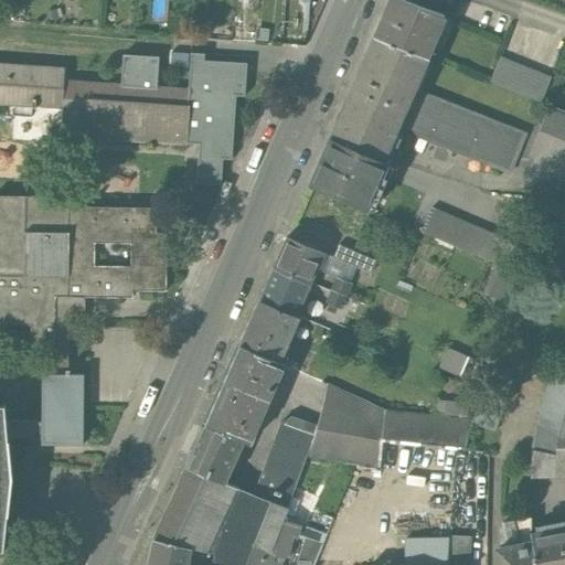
[(445,17),(403,0),(390,0),(374,36),(423,56),(429,42),(433,44),(445,17)]
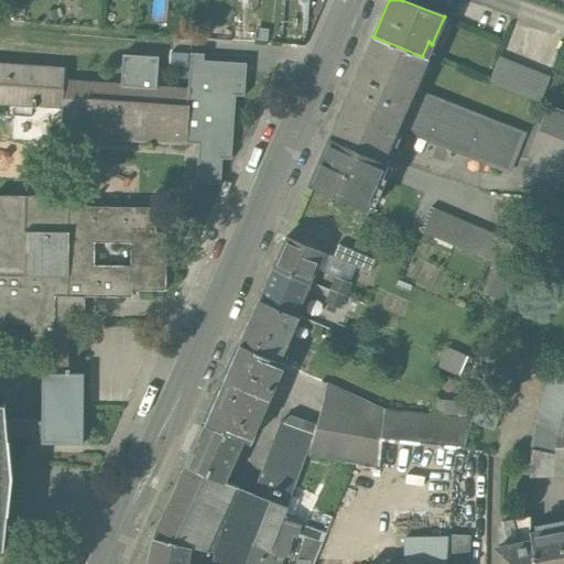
[(523,134),(413,91),(427,58),(422,56),(373,36),(331,138),(382,161),(397,130),(508,173),(523,134)]
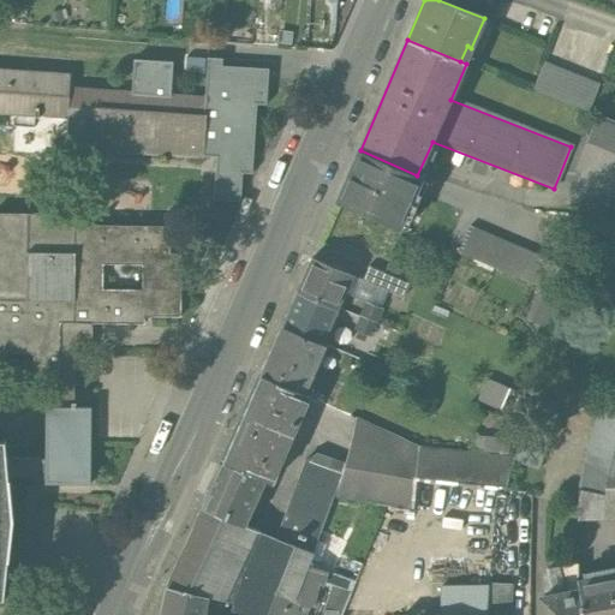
[(70,90),(67,117),(69,117),(67,135),(66,145),(204,155),(203,157),(216,159),(214,201),(240,202),(243,174),(252,175),(257,106),(267,106),(269,70),(222,67),(222,60),(208,59),(206,100),(171,97),(173,64),(135,61),(132,95),(70,90)]
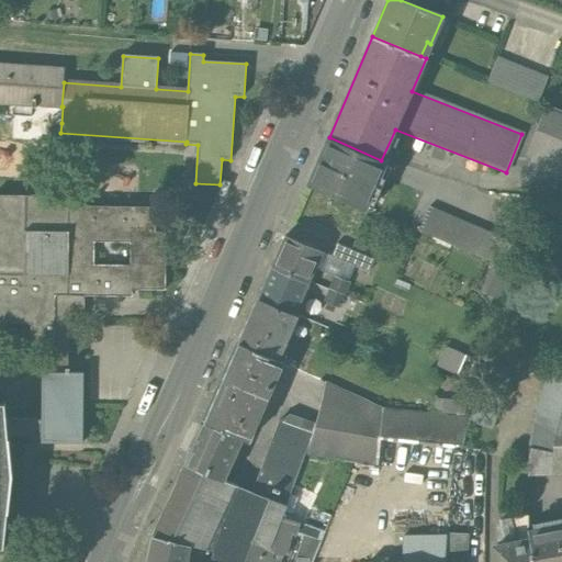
[(548,79),(498,59),(489,82),(539,102),(548,79)]
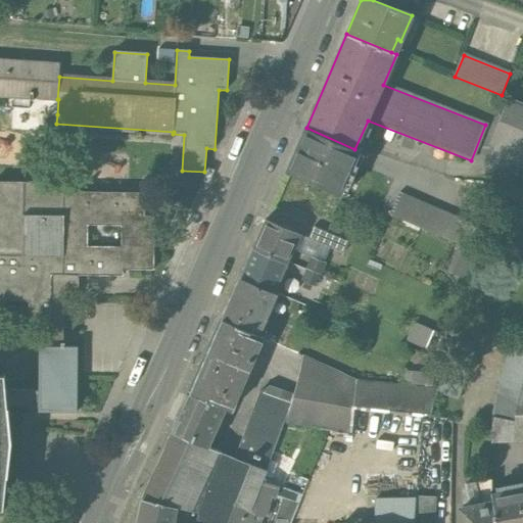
[(57,99),(59,77),(60,66),(0,61),(0,94),(30,96),(30,100),(34,101),(34,97),(57,99)]
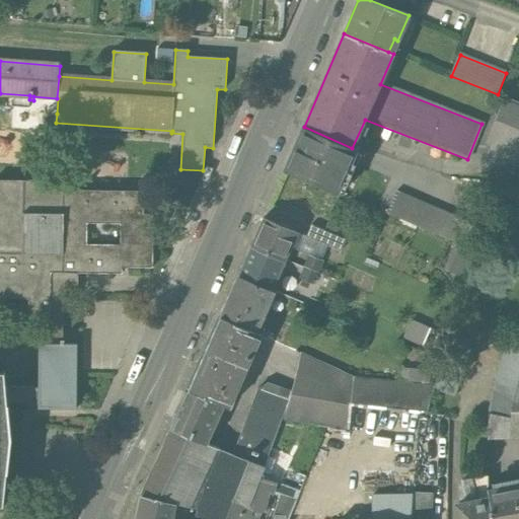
[(518,102),(505,97),(496,120),(518,129),(518,102)]
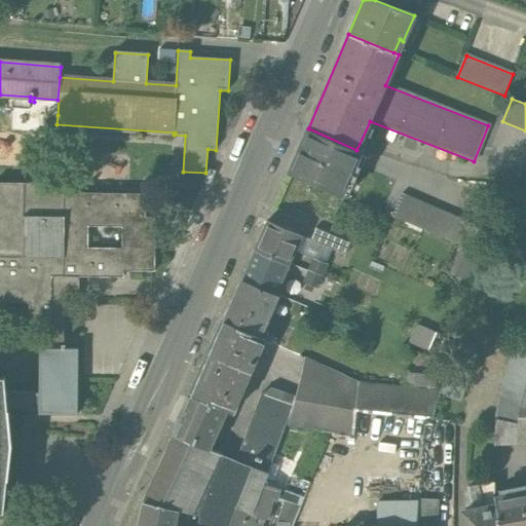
[(357,150),(308,128),(289,172),(342,195),(347,183),(352,186),(361,168),(354,165),(361,152),(357,150)]
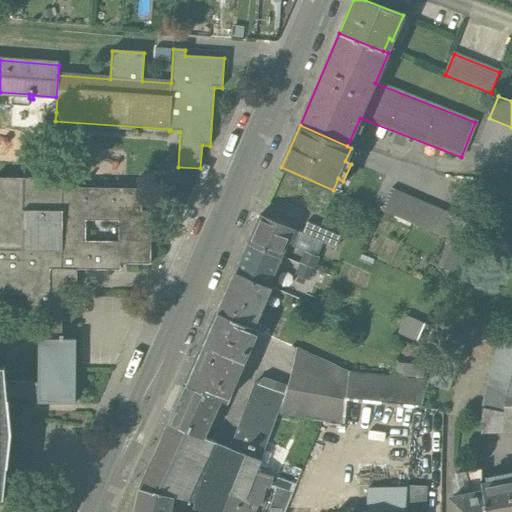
[(70,178),(0,177),(0,297),(5,298),(5,293),(29,293),(29,314),(47,314),(47,338),(63,338),(63,333),(62,332),(63,288),(78,288),(78,267),(121,268),(121,262),(151,263),(152,210),(142,210),(142,188),(70,187),(70,178)]
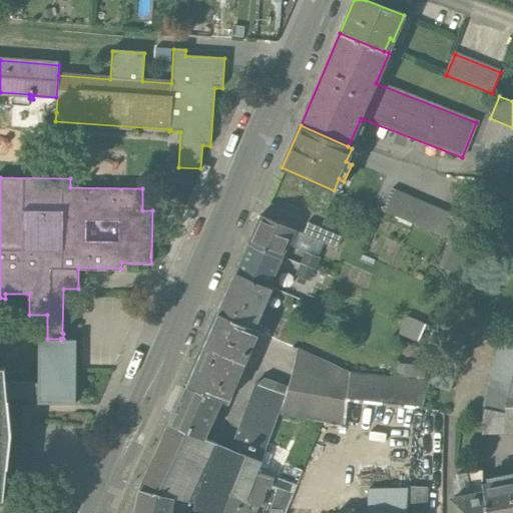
[(476,226),(393,190),(383,211),(469,249),(473,237),(472,236),(476,226)]
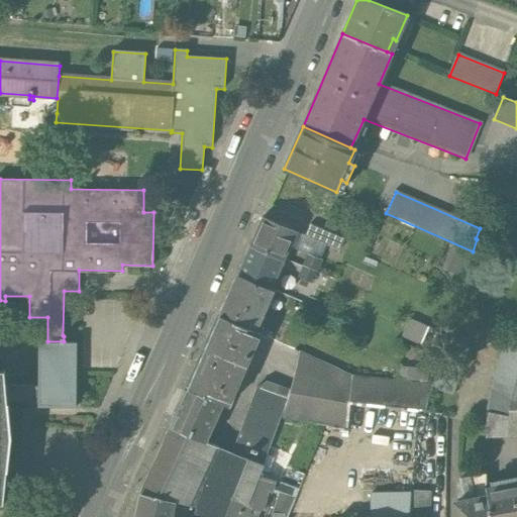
[(298,232),(263,217),(250,246),(285,262),(298,232)]
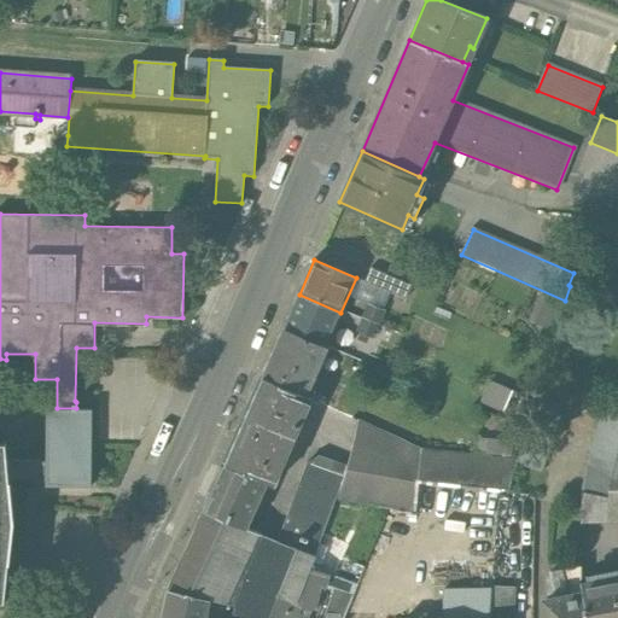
[(400,269),(391,266),(388,274),(396,278),(400,269)]
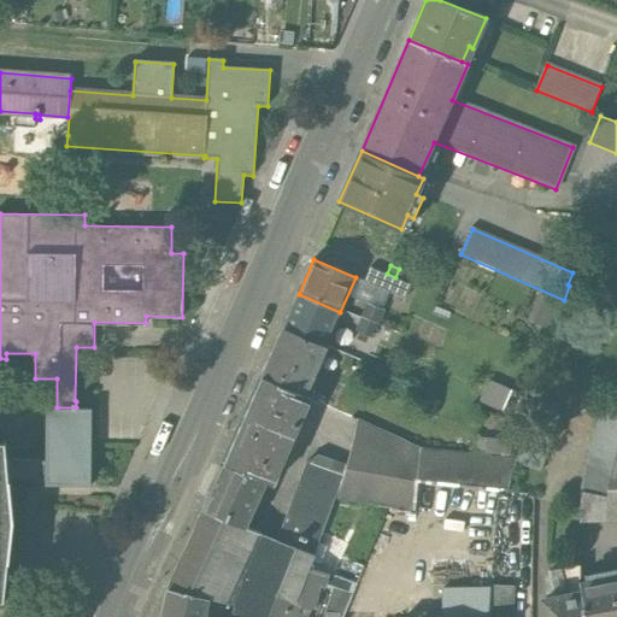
[(387,274),(370,268),(364,282),(404,298),(410,283),(395,277),(387,274)]
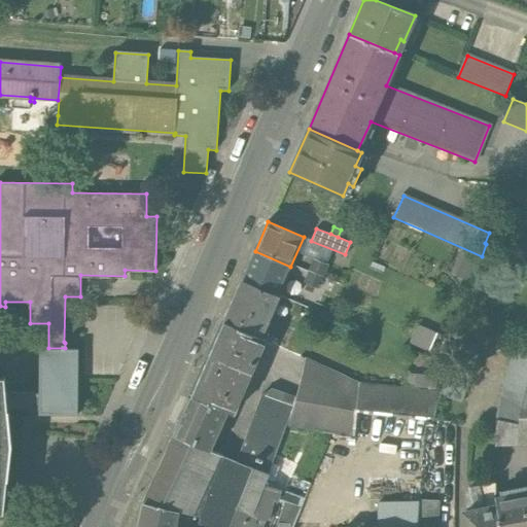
[(290,267),(255,251),(242,280),(278,295),(290,267)]
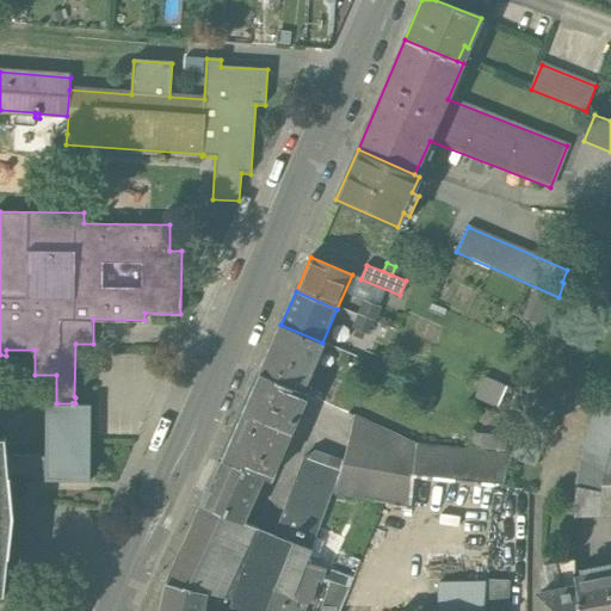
[(382,312),(368,303),(360,318),(376,323),(382,312)]
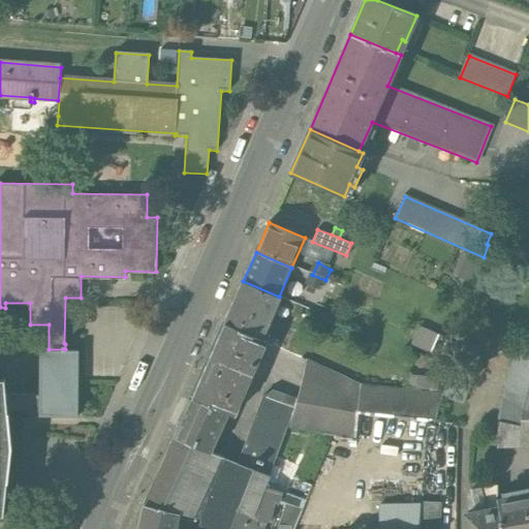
[(325,280),(312,275),(307,284),(320,291),(325,280)]
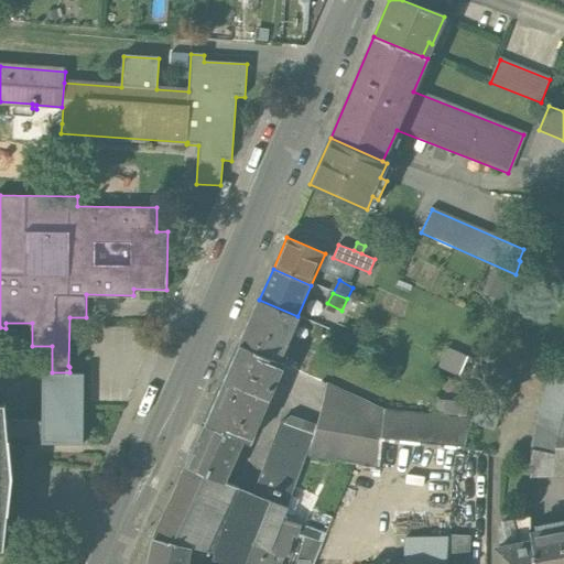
[(297,316),(259,300),(239,345),(279,362),(300,317),(297,316)]
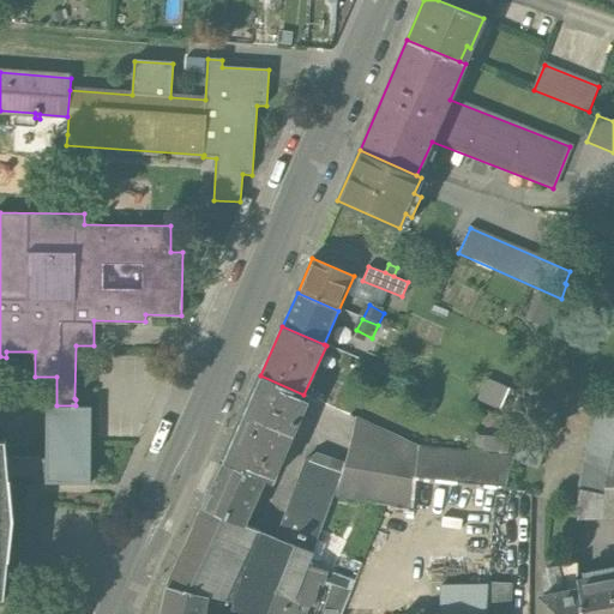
[(260,375),(223,462),(264,480),(271,483),(308,397),(304,395),(260,375)]
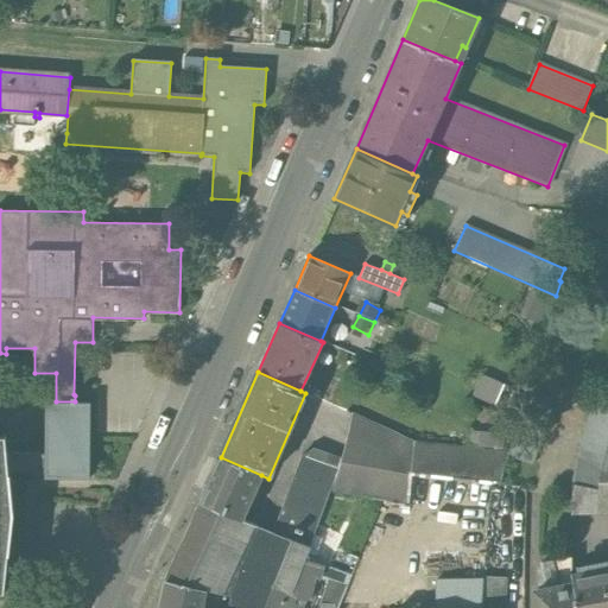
[(607,403),(594,399),(578,461),(572,486),(597,489),(599,485),(602,472),(607,447),(607,403)]
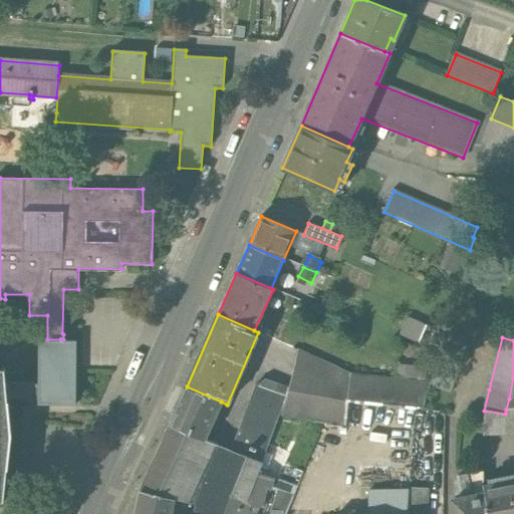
[(47,339),(39,339),(37,383),(37,401),(37,404),(74,403),(75,338),(63,339),(47,339)]
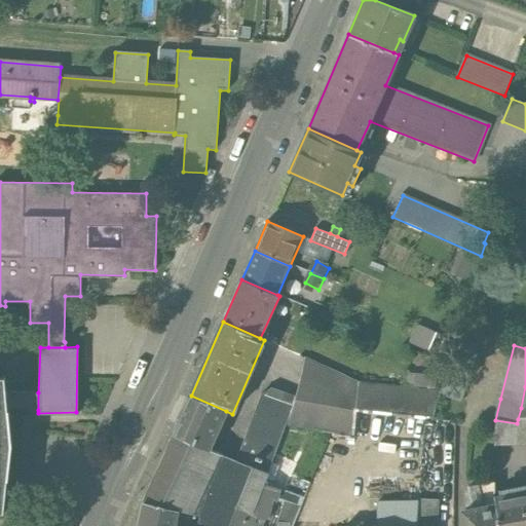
[(271,388),(261,395),(235,461),(235,463),(267,474),(286,424),(343,435),(344,424),(353,425),(354,410),(424,418),(433,419),(440,397),(441,392),(358,382),(304,359),(294,399),(271,388)]
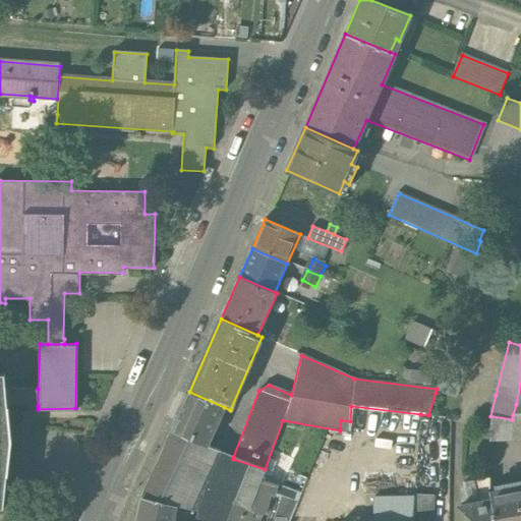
[(466,366),(445,359),(437,389),(436,393),(457,399),(466,366)]
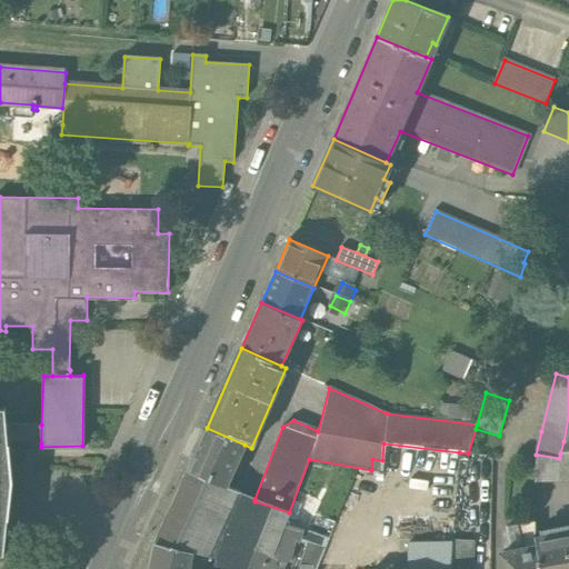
[(0,553),(3,555),(7,520),(9,520),(12,483),(9,443),(41,443),(41,425),(7,422),(5,407),(0,407),(0,553)]
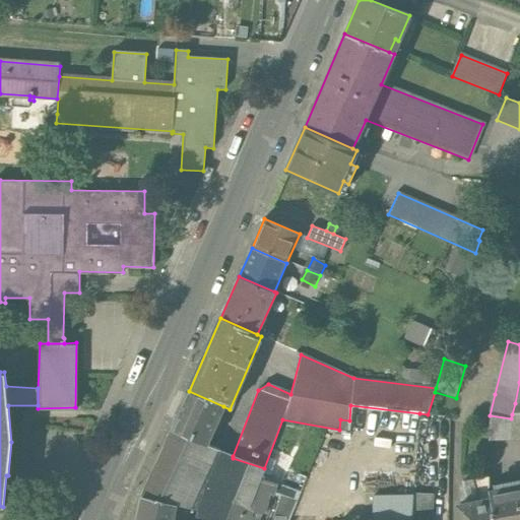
[(223,406),(189,391),(172,430),(206,446),(207,444),(223,406)]
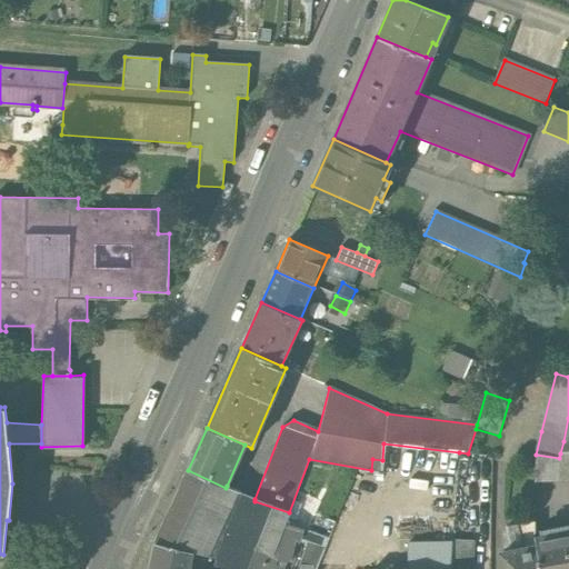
[(568,452),(560,453),(559,458),(536,455),(535,470),(535,483),(568,482),(568,452)]
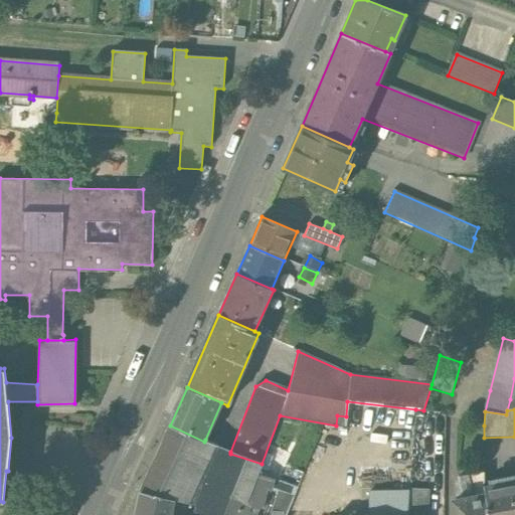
[(346,416),(337,415),(336,425),(336,428),(345,430),(346,416)]
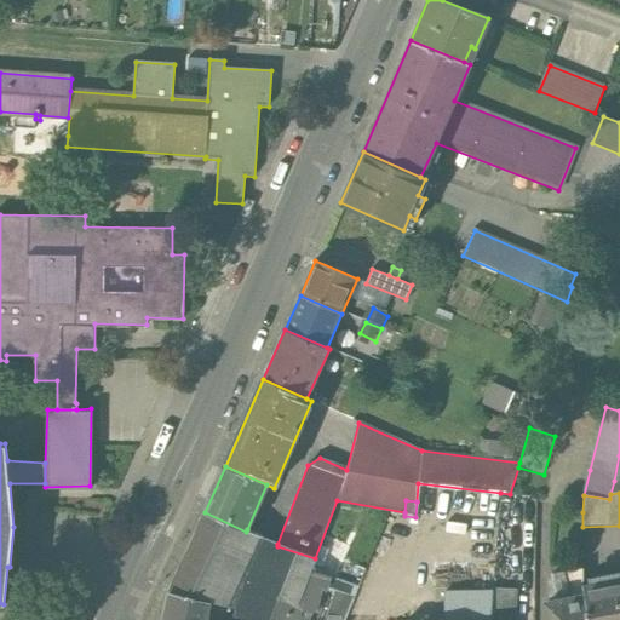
[(246,532),(205,512),(170,592),(162,619),(283,619),(292,606),(298,608),(308,581),(315,558),(277,546),(277,544),(247,529),(246,532)]
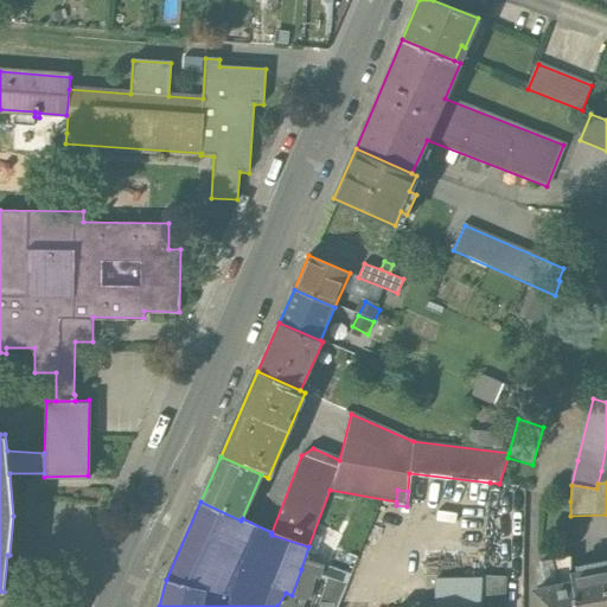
[(557,585),(535,589),(538,606),(575,606),(570,582),(570,575),(570,557),(551,561),(557,585)]
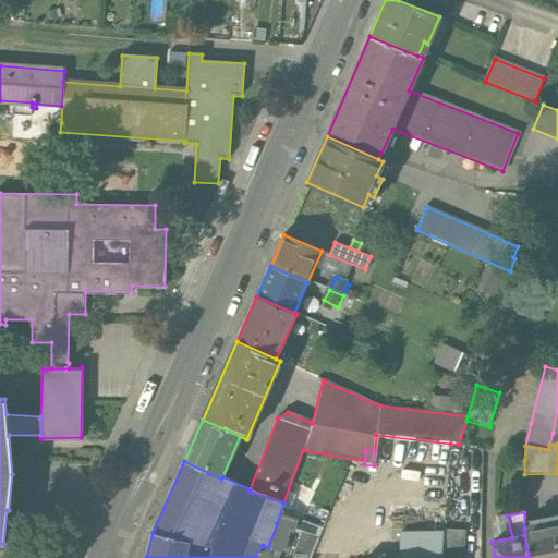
[(322,529),(295,521),(291,531),(300,534),(317,540),(322,529)]
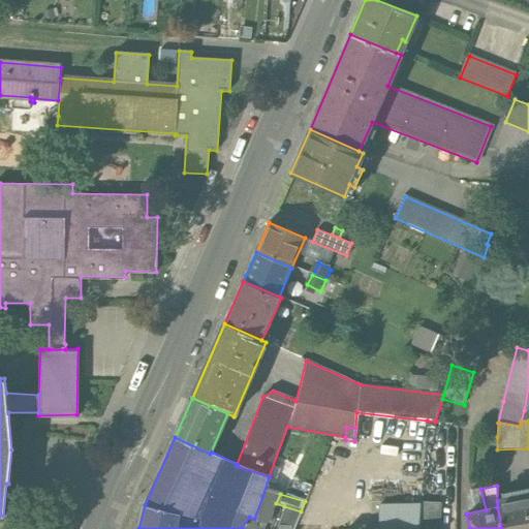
[(528,528),(528,494),(497,501),(497,507),(501,528),(528,528)]
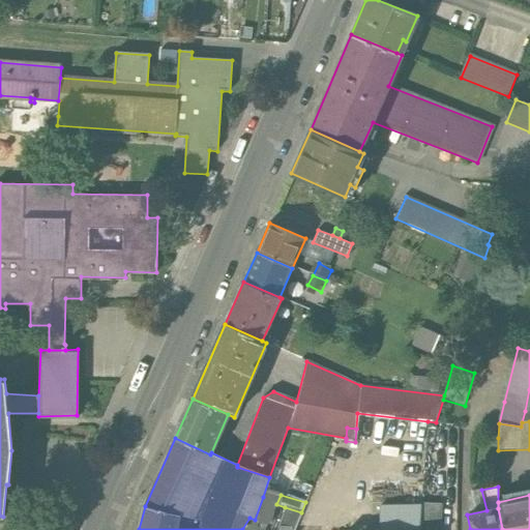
[(274,504),(263,497),(255,520),(270,523),(274,504)]
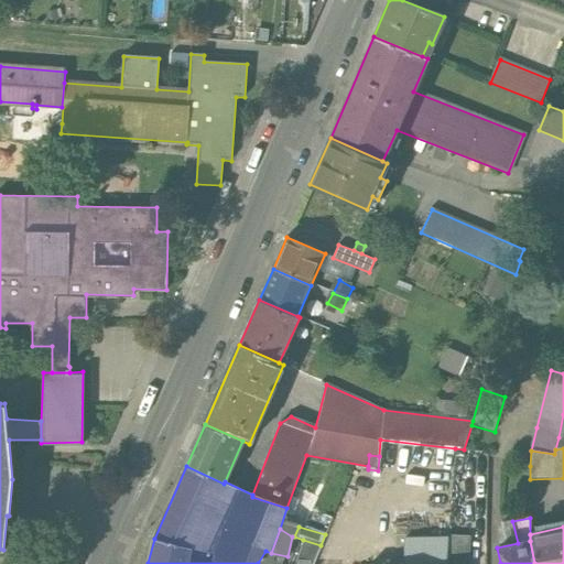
[(321,545),(303,540),(297,554),(314,561),(321,545)]
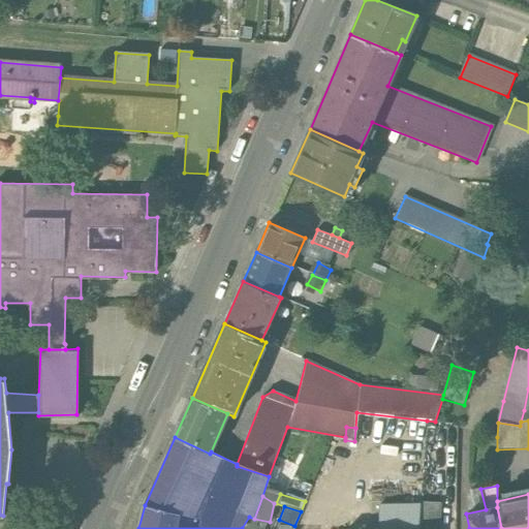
[(242,528),(260,528),(261,527),(265,528),(267,528),(269,524),(270,522),(254,519),(249,517),(242,528)]
